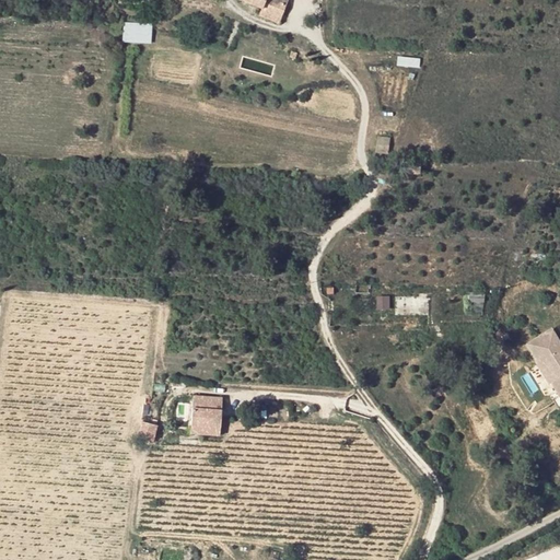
[(261,4),(260,9),(258,15),(279,24),(286,6),(279,2),(278,6),(272,3),(271,9),(261,4)]
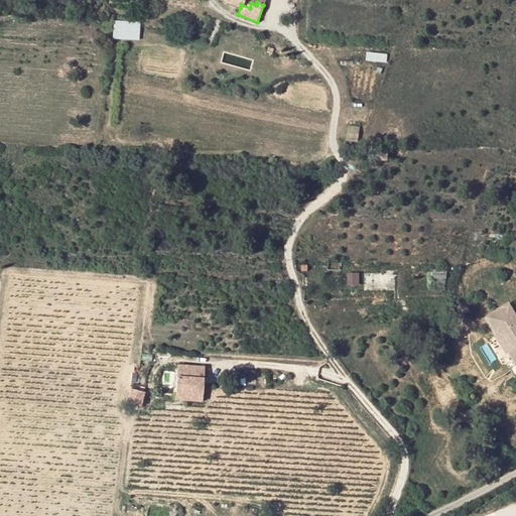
[(140,20),(114,20),(114,39),(140,39),(140,20)]
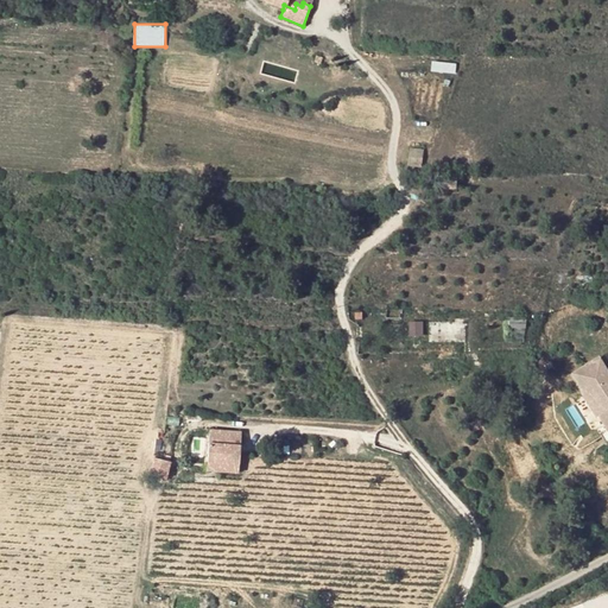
[(432,70),(457,73),(458,63),(434,59),(432,70)]
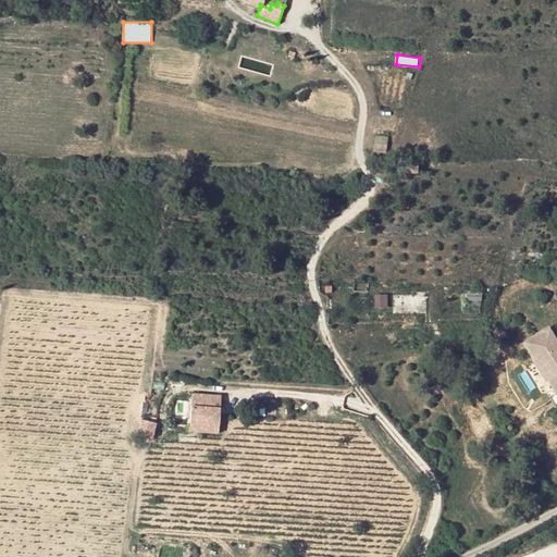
[(388,137),(376,136),(375,150),(386,150),(388,137)]
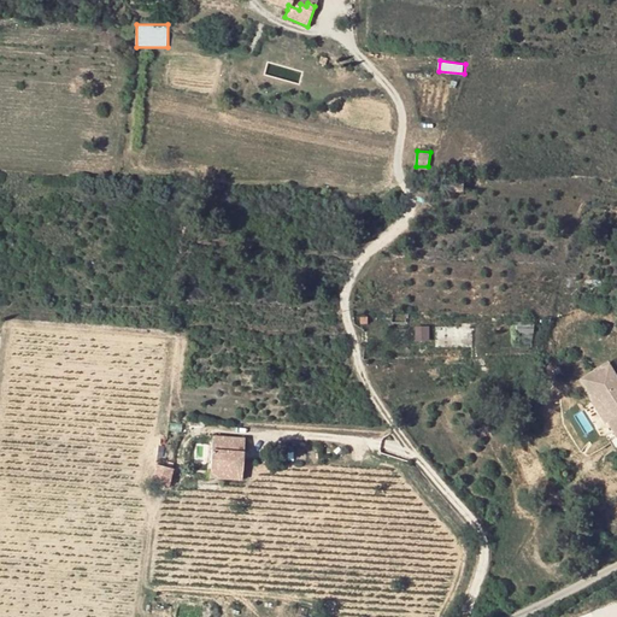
[(465,177),(452,176),(450,192),(464,193),(465,177)]
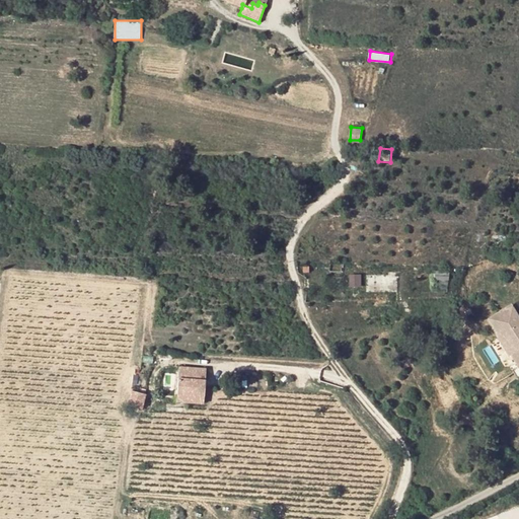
[(518,315),(512,305),(490,319),(501,338),(507,334),(518,351),(512,356),(518,364),(518,363),(518,315)]
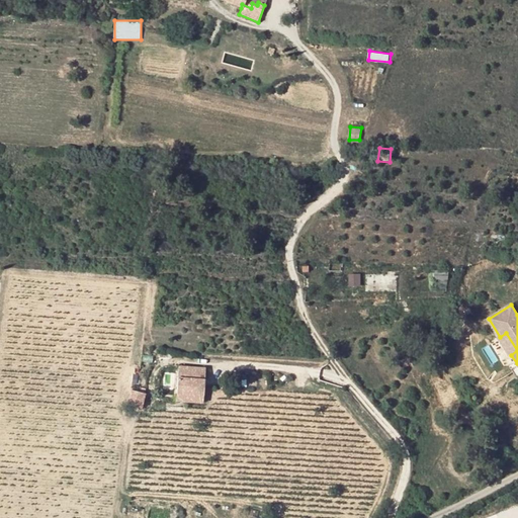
[(500,337),(498,338),(509,356),(511,355),(517,350),(506,333),(500,337)]
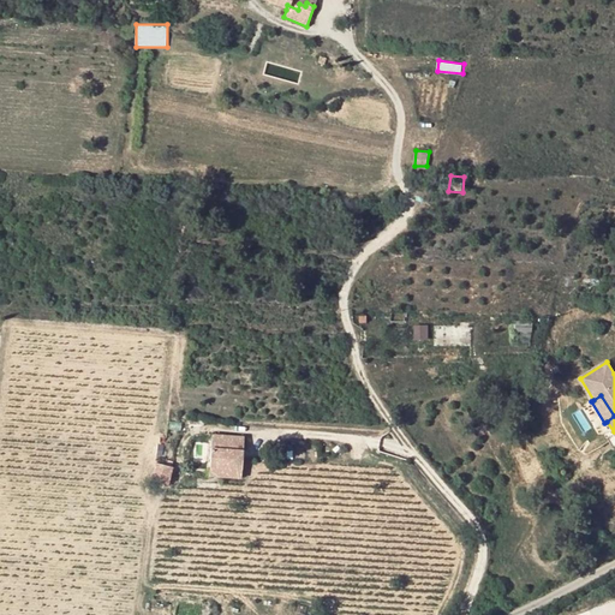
[(243,441),(212,439),(209,478),(242,481),(243,441)]
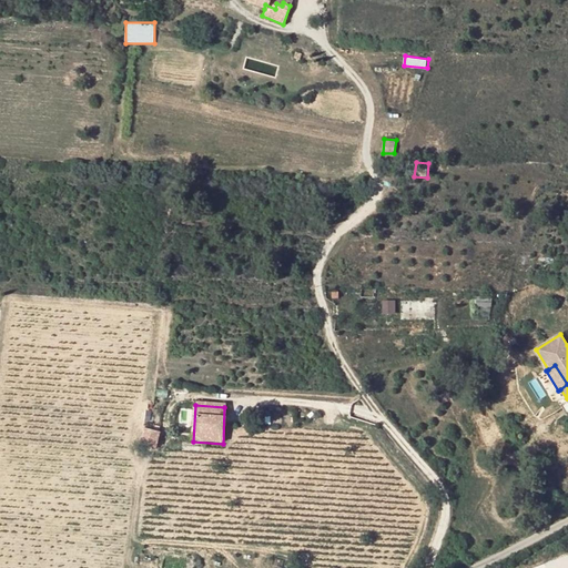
[(148,433),(142,430),(140,447),(145,448),(152,449),(154,434),(148,433)]
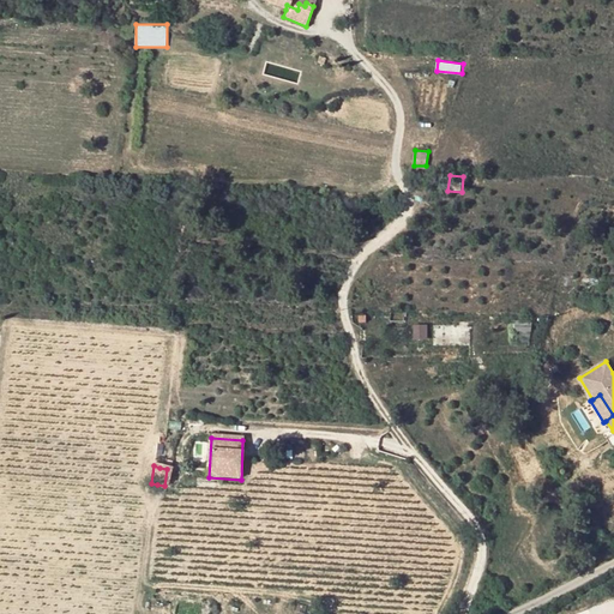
All buildings are outlined.
